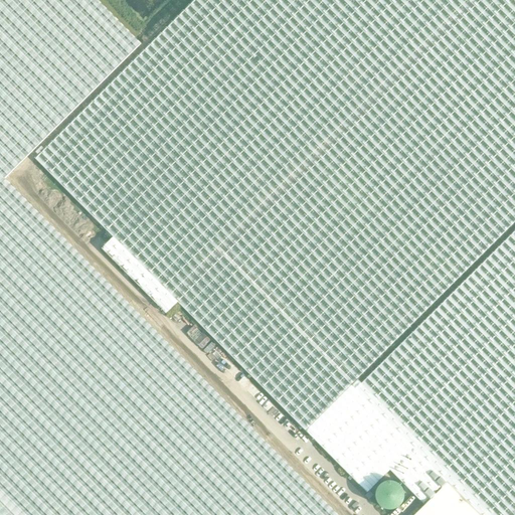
[(0,0),(0,187),(7,181),(5,179),(141,44),(138,41),(97,0),(0,0)]
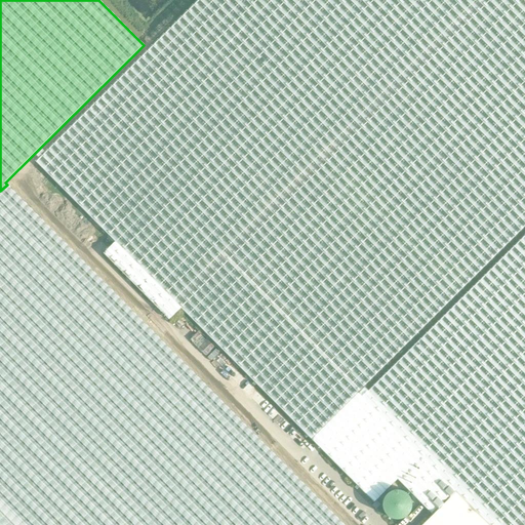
[(180,308),(313,441),(366,389),(364,387),(524,226),(524,0),(198,0),(35,162),(115,242),(104,253),(169,320),(180,308)]
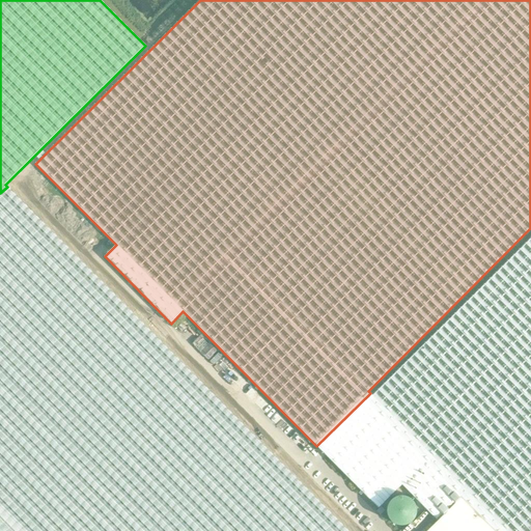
[(0,530),(348,530),(10,190),(7,187),(0,193),(0,530)]
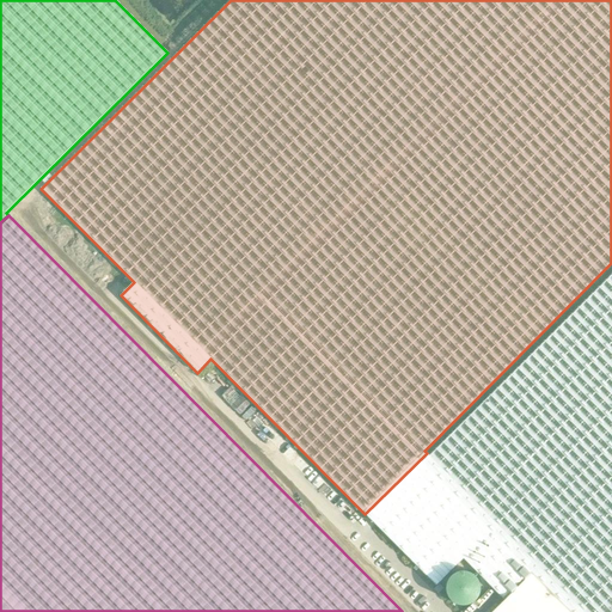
[(503,600),(531,573),(569,611),(611,611),(611,273),(429,456),(427,453),(365,514),(435,586),(463,558),(496,593),(502,599),(503,600)]
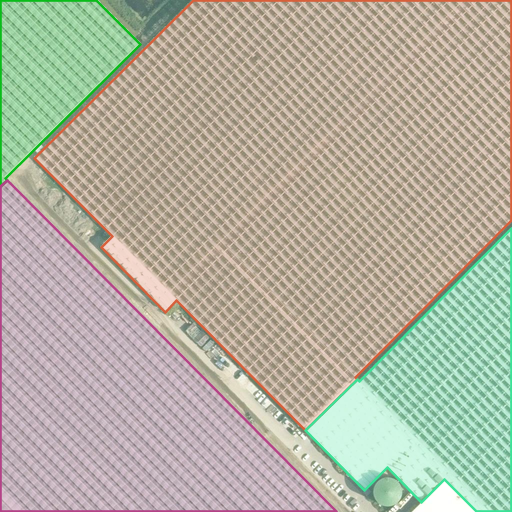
[(476,511),(444,479),(421,502),(411,511),(476,511)]
